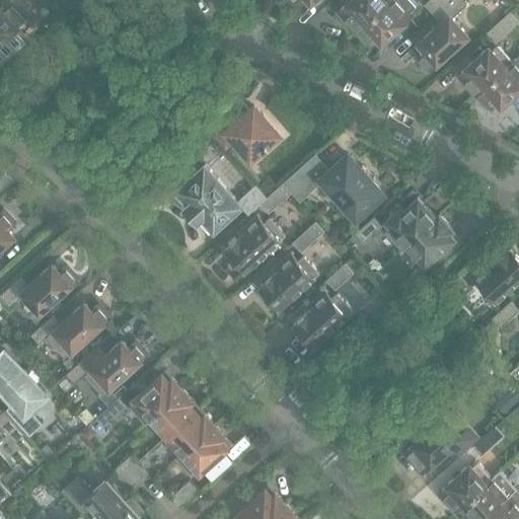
[(349,0),(338,11),(356,30),(389,0),(349,0)]
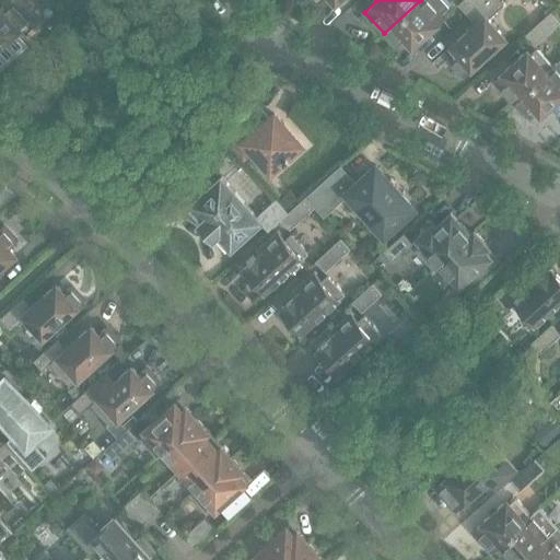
[(442,0),(420,0),(384,33),(384,34),(393,25),(411,46),(445,15),(443,12),(448,7),(442,0)]
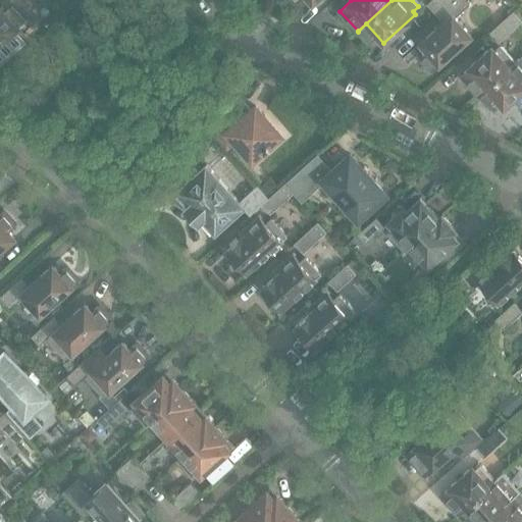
[(470,35),(455,17),(469,4),(465,0),(449,0),(435,13),(444,21),(420,43),(427,50),(419,56),(431,69),(470,35)]
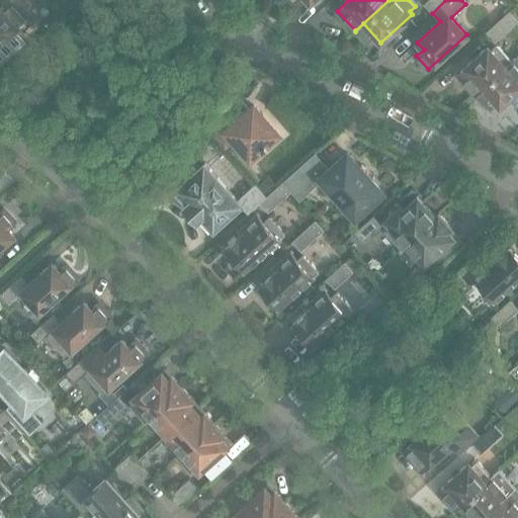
[(432,13),(445,0),(427,0),(424,4),(432,13)]
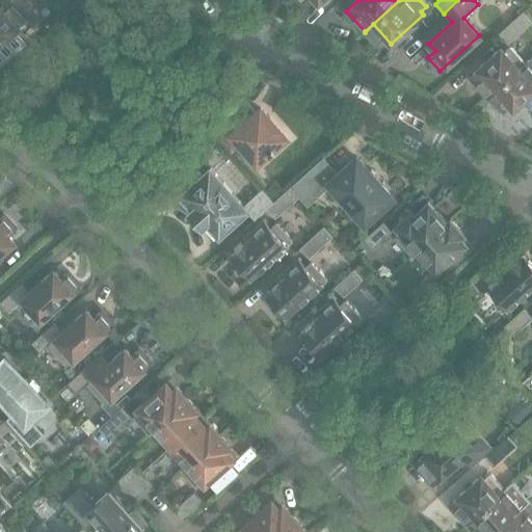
[(0,9),(0,63),(24,43),(12,30),(16,27),(23,21),(10,7),(3,14),(0,9)]
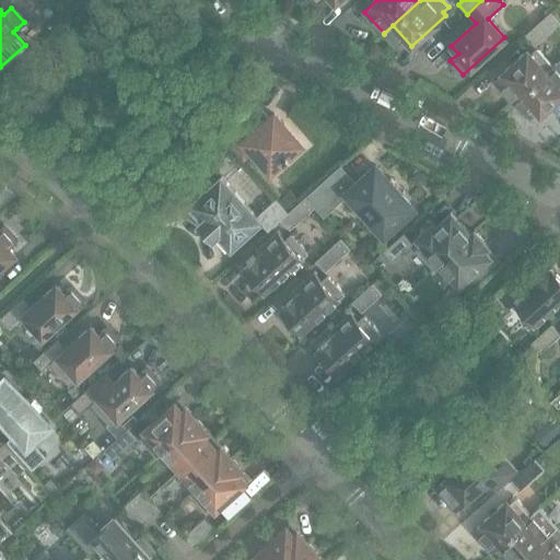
[(534,45),(559,22),(550,12),(525,34),(534,45)]
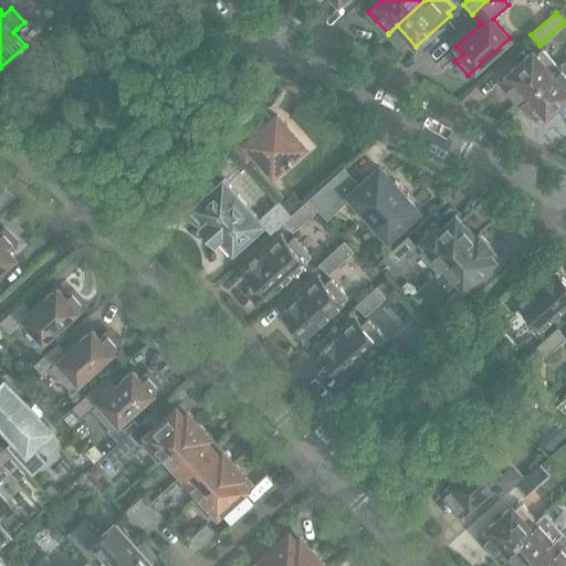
[(517,103),(562,64),(561,63),(557,65),(542,49),(536,54),(533,51),(499,82),(517,103)]
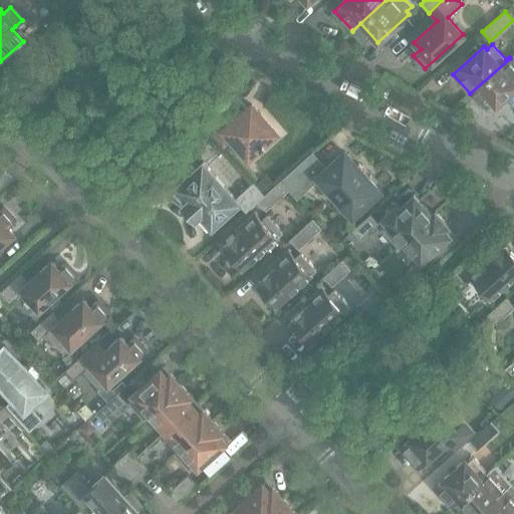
[(496,105),(513,88),(513,62),(510,58),(470,93),(471,94),(479,86),(496,105)]
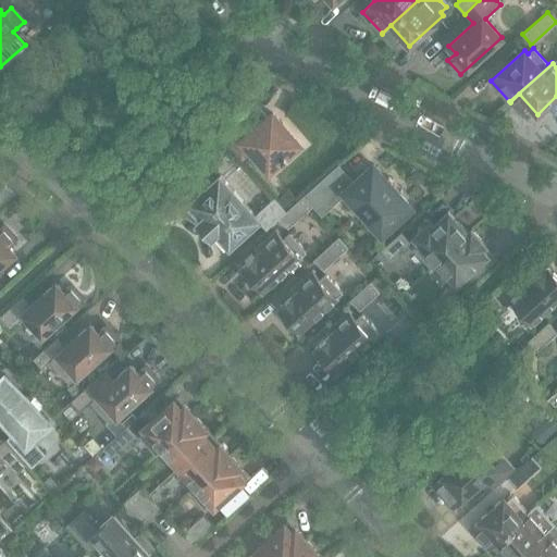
[(244,118),(222,136),(224,138),(242,158),(251,149),(269,170),(282,158),(284,160),(287,157),(285,155),(298,144),(272,113),(268,118),(265,114),(257,104),(243,118),(244,118)]
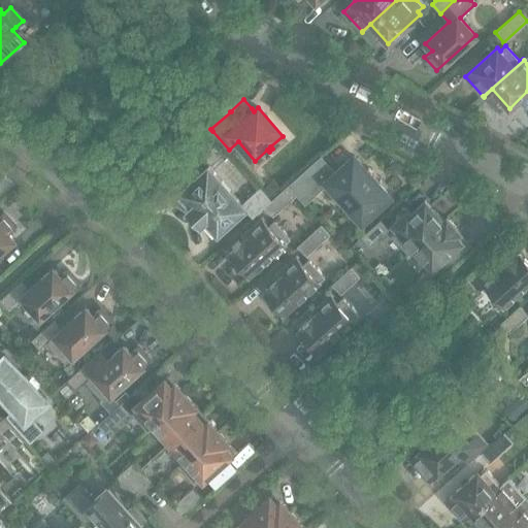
[(362,221),(389,195),(377,183),(380,180),(367,167),(365,168),(354,156),(335,172),(321,156),(288,185),(296,194),(304,203),(328,183),(362,221)]
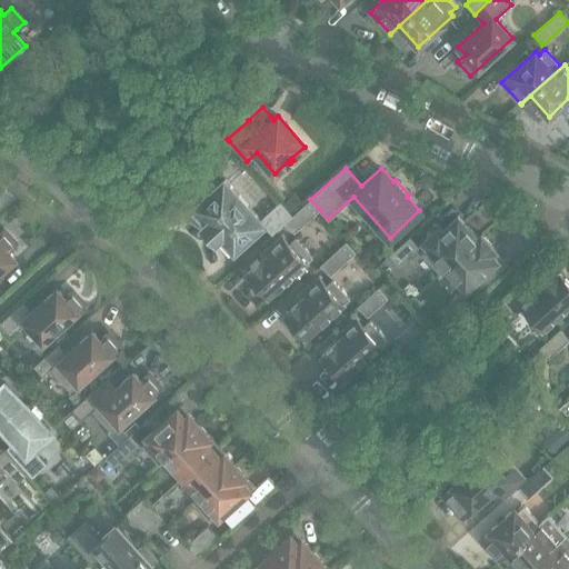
[(263,218),(227,178),(195,206),(208,220),(202,226),(216,240),(221,235),(235,249),(261,226),(269,236),(285,222),(292,216),(280,202),(263,218)]
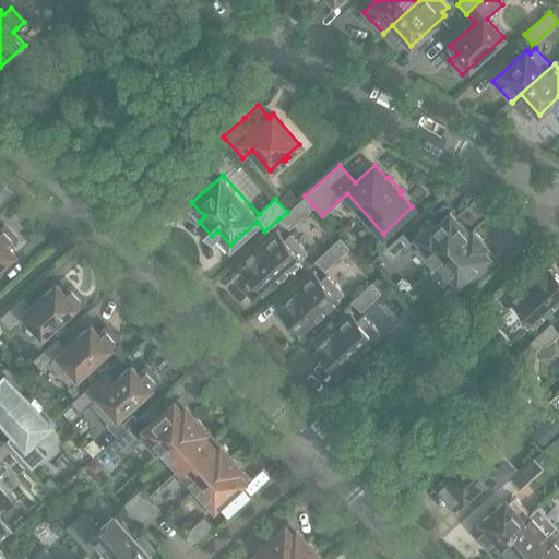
[(288,228),(313,205),(305,195),(287,212),(280,218),(288,228)]
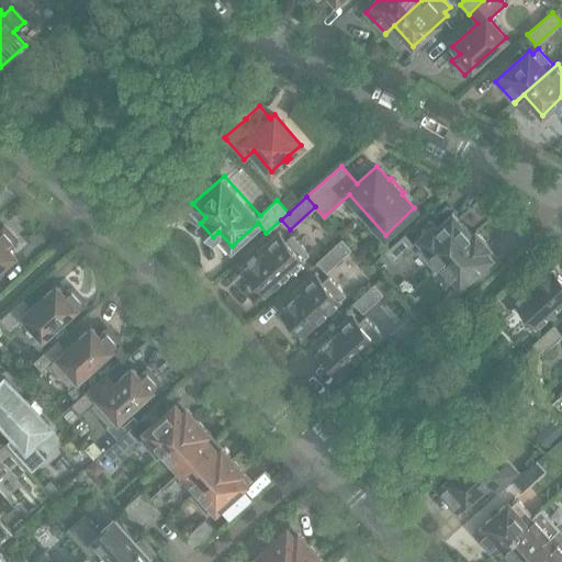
[(434,224),(417,238),(424,246),(418,251),(435,269),(476,232),(475,231),(472,234),(457,217),(454,220),(450,215),(437,227),(434,224)]
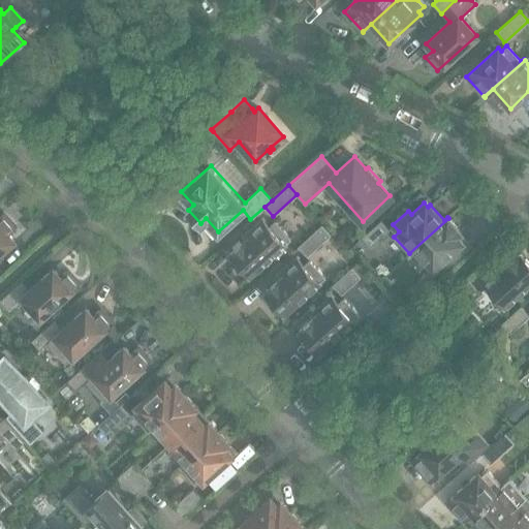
[(0,215),(0,252),(14,240),(7,232),(16,226),(3,213),(0,215)]
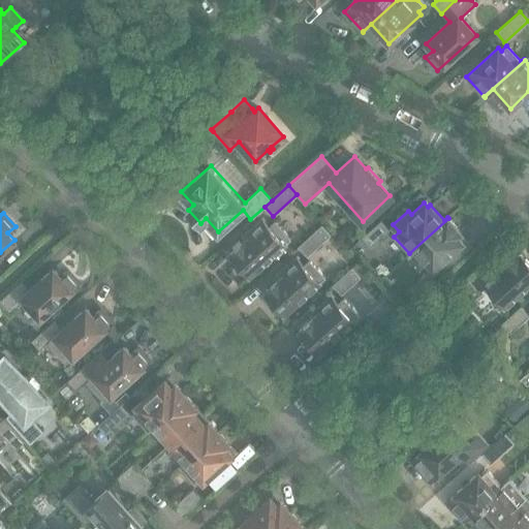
[(448,218),(409,253),(409,254),(415,249),(433,269),(436,267),(442,273),(469,248),(459,238),(458,236),(461,232),(448,218)]
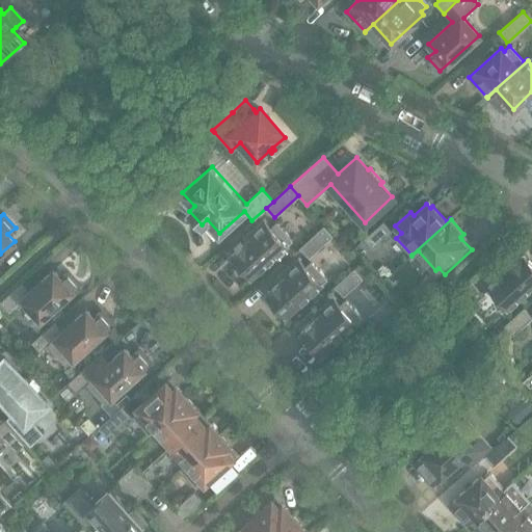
[(373,248),(392,231),(383,221),(364,239),(373,248)]
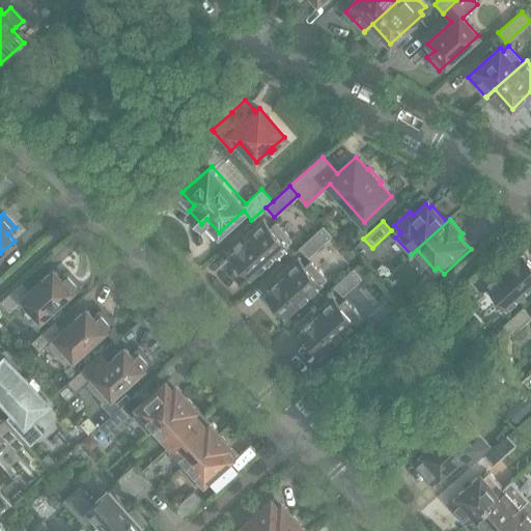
[(250,277),(291,240),(275,222),(270,227),(267,223),(230,254),(231,255),(230,256),(250,277)]
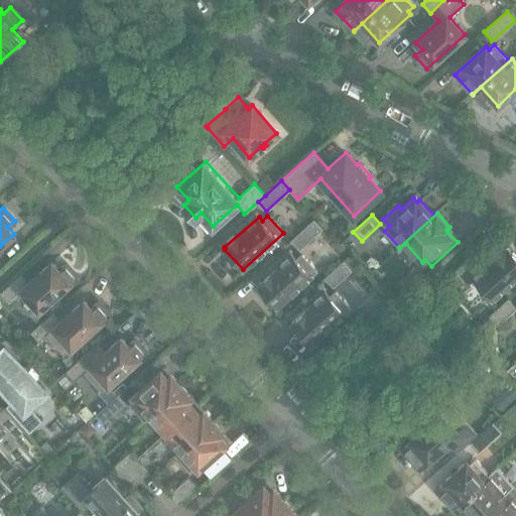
[(299,249),(323,229),(313,220),(290,240),(299,249)]
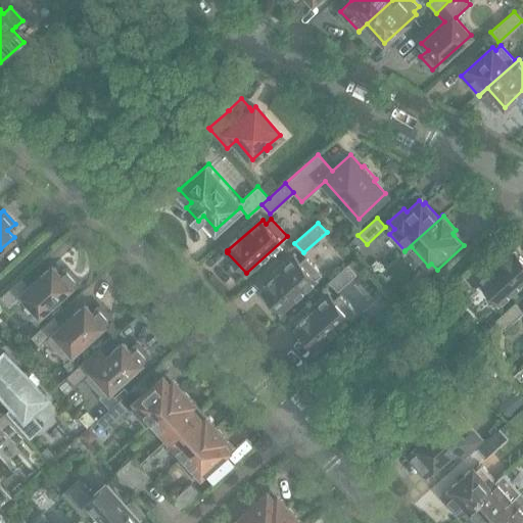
[(498,303),(522,281),(522,258),(515,250),(514,251),(514,250),(479,282),(498,303)]
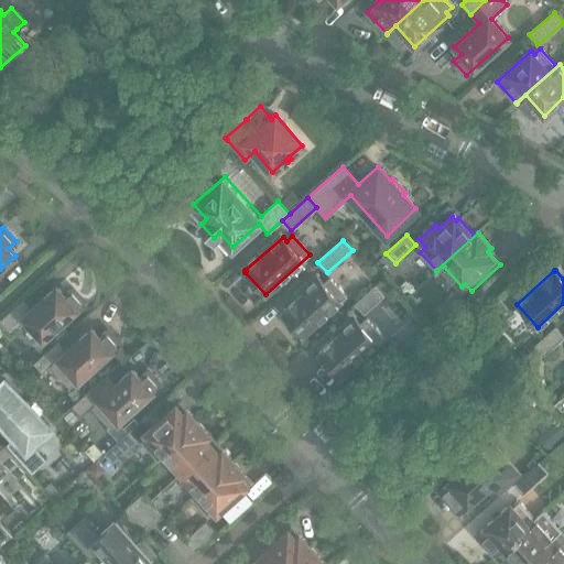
[(302,336),(347,295),(329,277),(324,282),(320,278),(282,313),(292,324),(290,326),(297,335),(300,333),(302,336)]
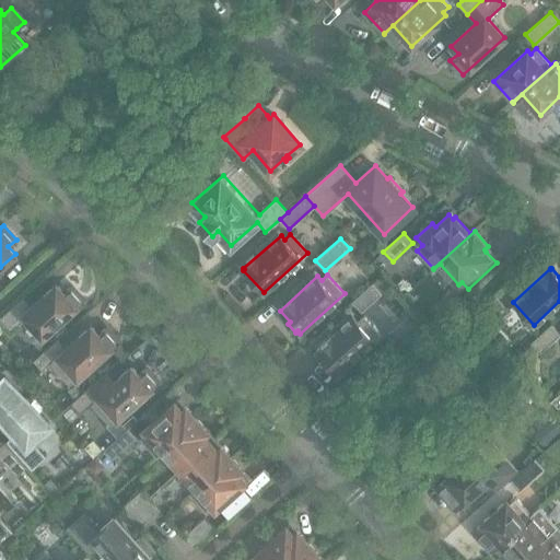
[(361,312),(382,293),(372,283),(352,301),(361,312)]
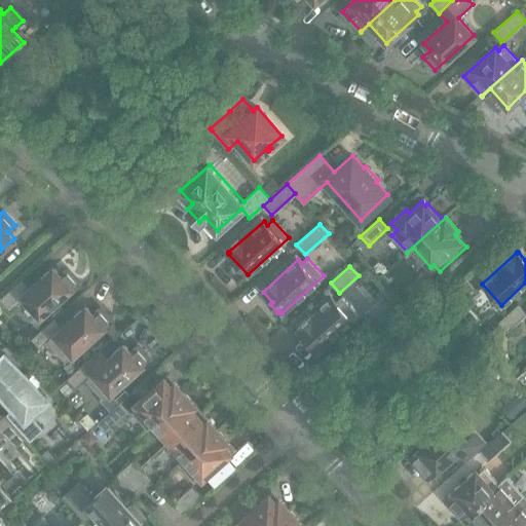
[(40,316),(79,282),(67,268),(60,274),(52,267),(30,288),(22,278),(0,298),(0,301),(9,312),(24,299),(40,316)]
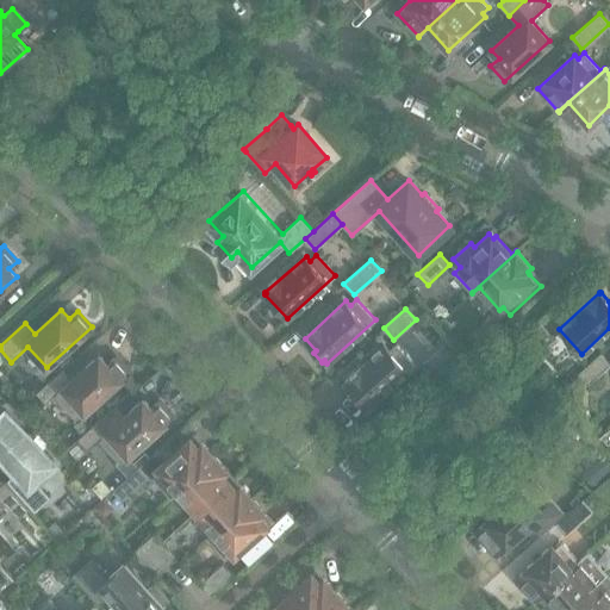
[(480,344),(503,324),(493,313),(471,334),(480,344)]
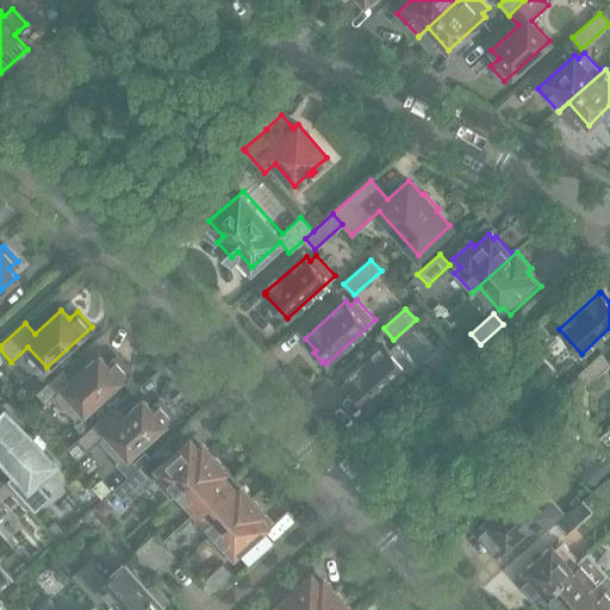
[(529,354),(551,334),(541,323),(518,342),(529,354)]
